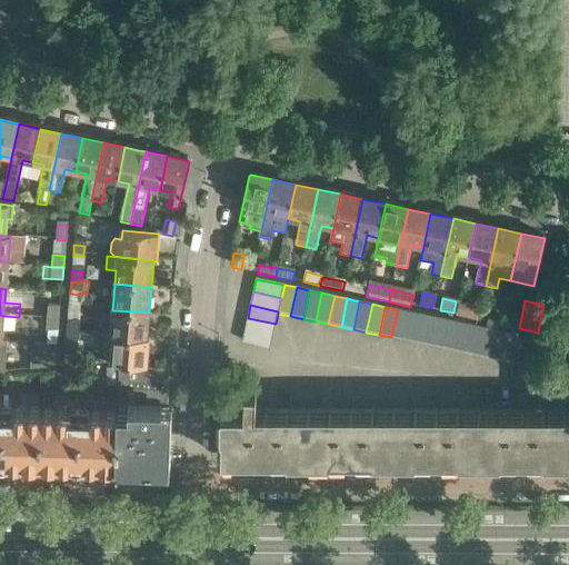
[(59,320),(60,308),(48,308),(47,319),(59,320)]
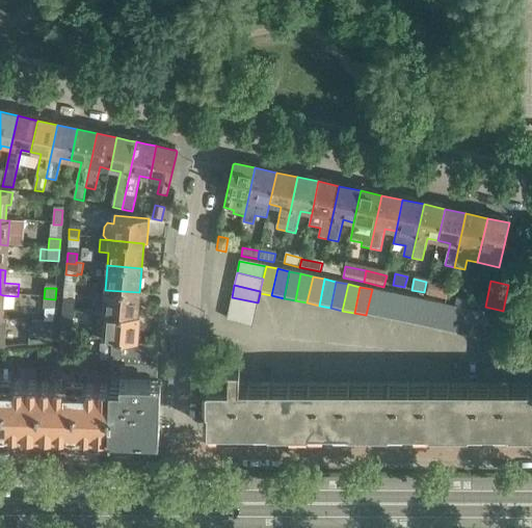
[(439,288),(436,296),(447,299),(449,291),(439,288)]
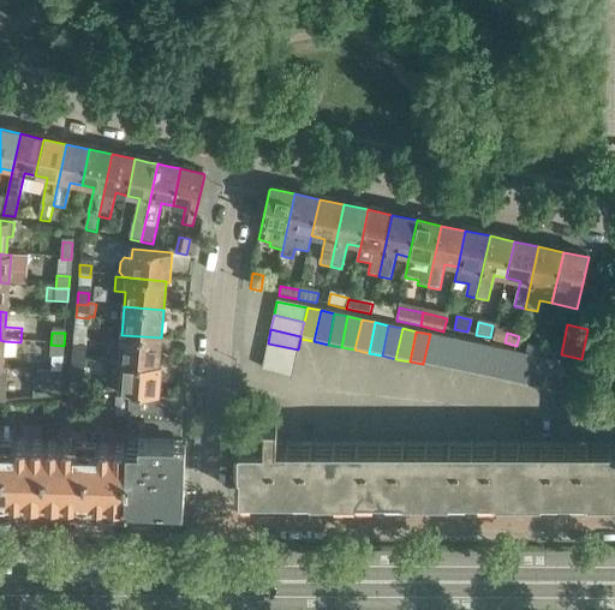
[(443,336),(430,334),(423,364),(436,368),(443,336)]
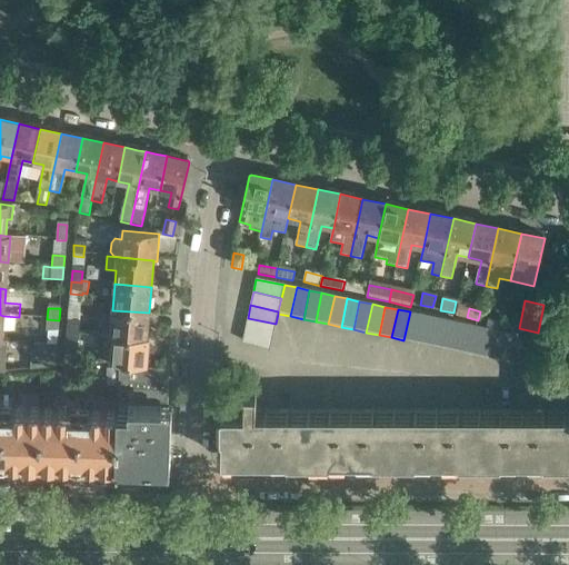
[(112,310),(110,337),(112,337),(112,336),(147,339),(149,313),(112,310)]
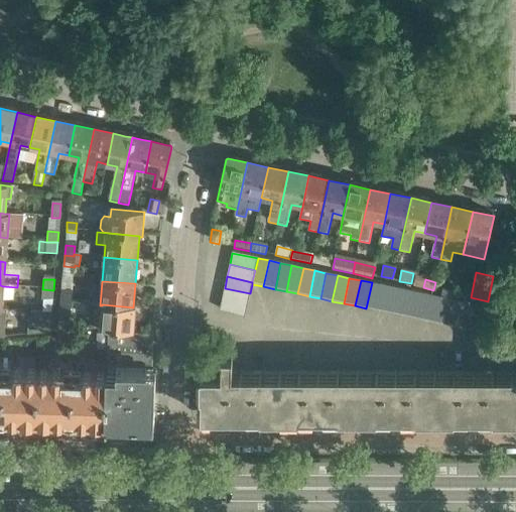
[(378,310),(383,285),(372,282),(366,308),(378,310)]
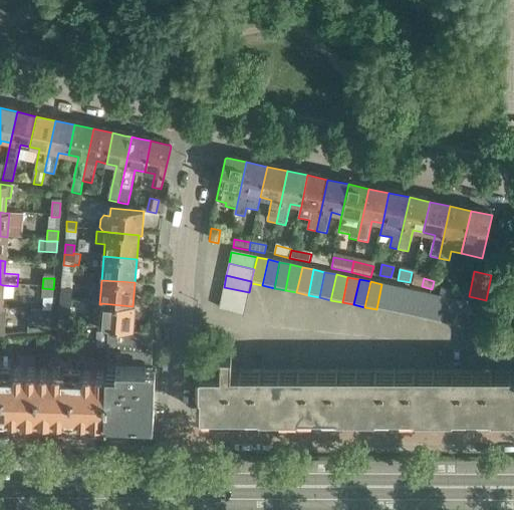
[(394,286),(381,284),(376,309),(388,312),(394,286)]
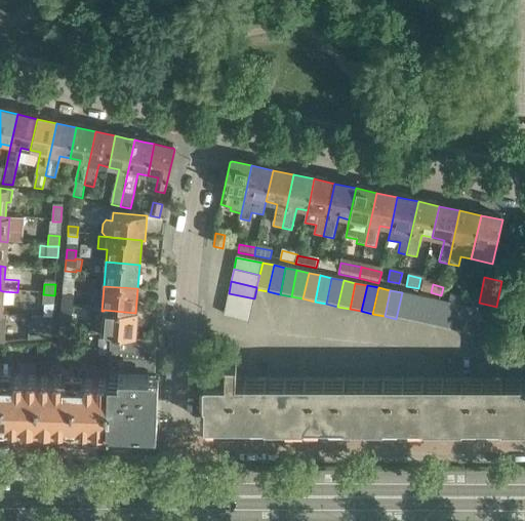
[(407,321),(413,295),(402,292),(396,319),(407,321)]
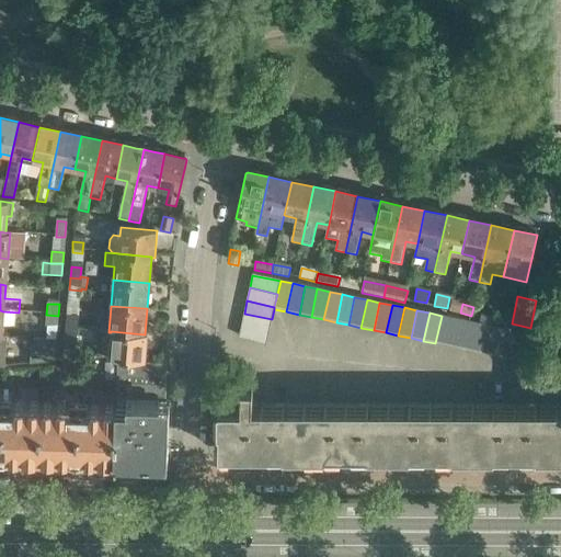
[(268,332),(272,319),(244,314),(241,327),(268,332)]
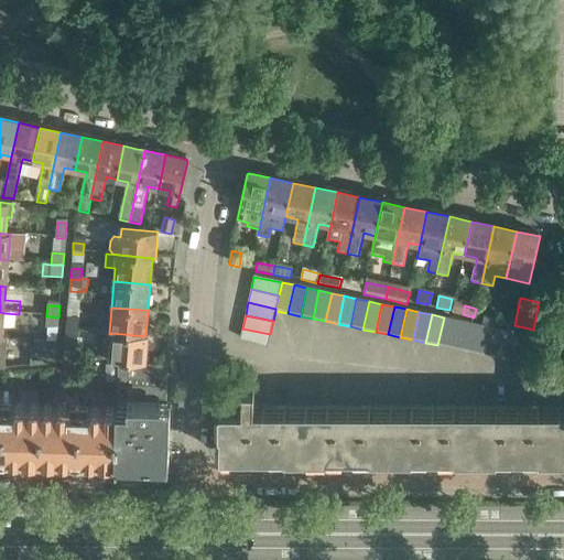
[(58,318),(46,316),(45,329),(57,329),(58,318)]
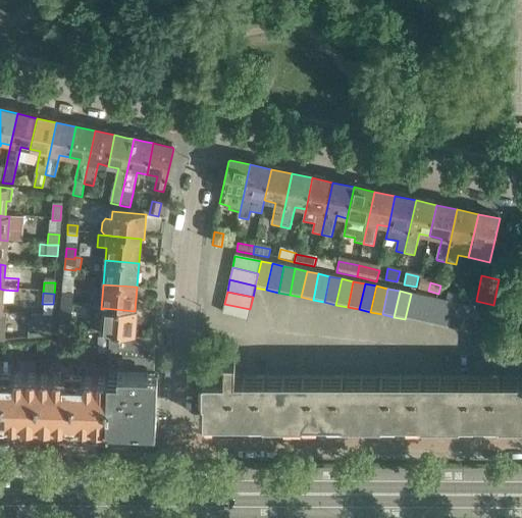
[(422,296),(411,294),(405,319),(417,322),(422,296)]
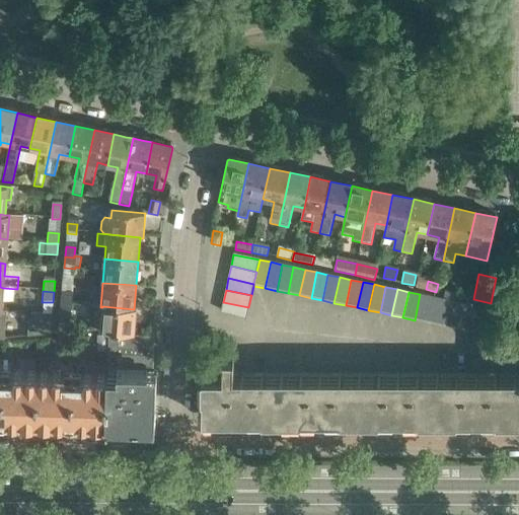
[(446,294),(445,299),(455,302),(457,296),(457,295),(446,292),(446,294)]
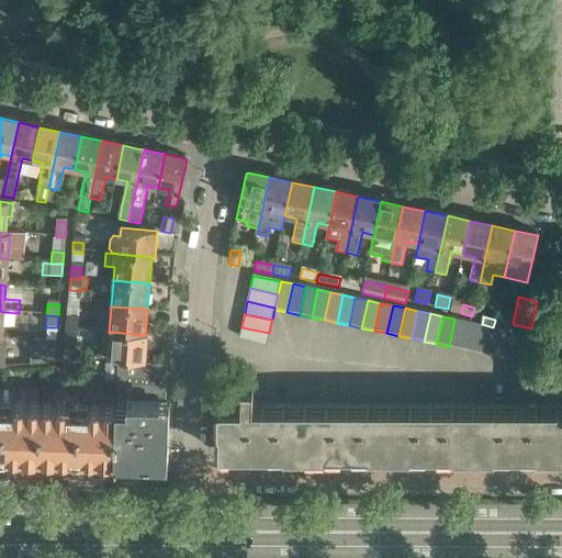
[(76,332),(76,330),(77,320),(67,319),(66,331),(76,332)]
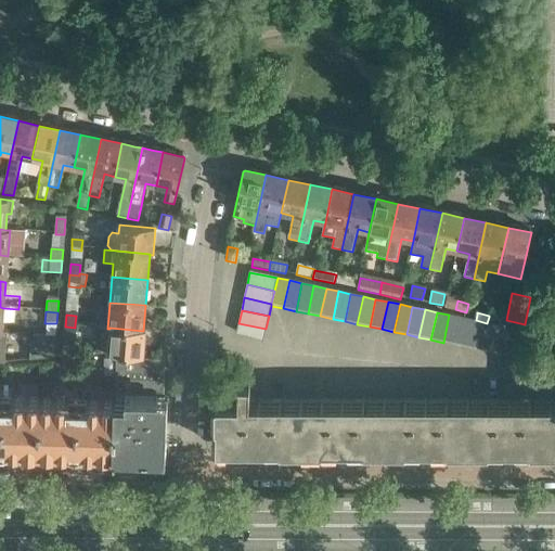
[(462,318),(454,316),(449,315),(443,343),(455,345),(462,318)]
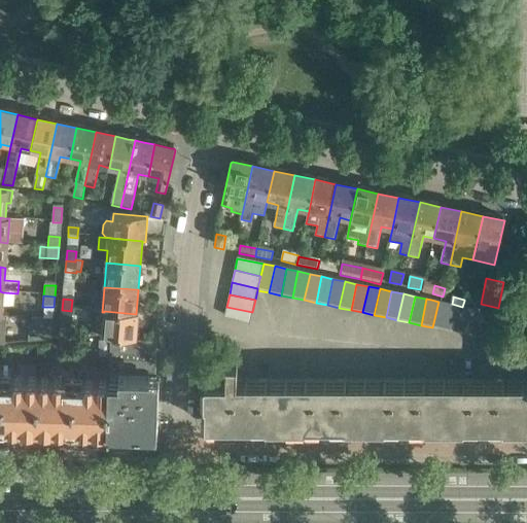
[(450,304),(438,302),(432,327),(444,329),(450,304)]
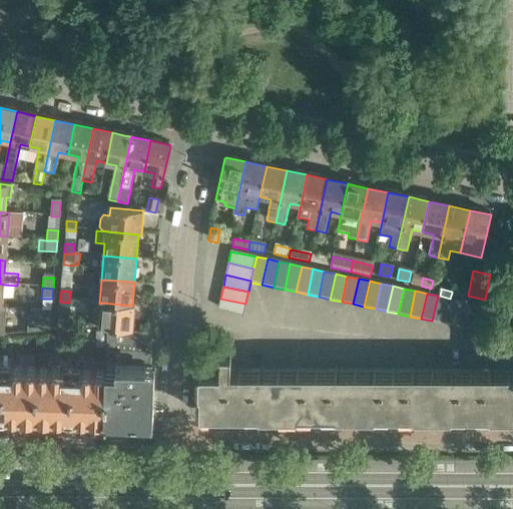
[(444,324),(449,299),(438,296),(432,321),(444,324)]
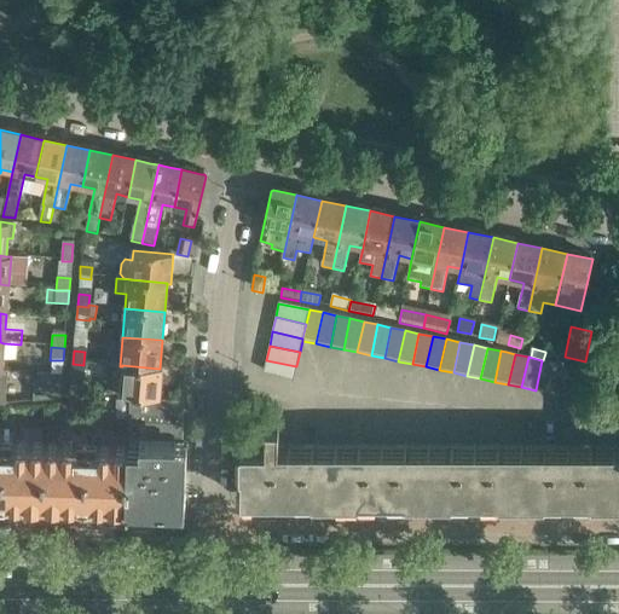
[(296,366),(266,360),(264,374),(294,381),(296,366)]
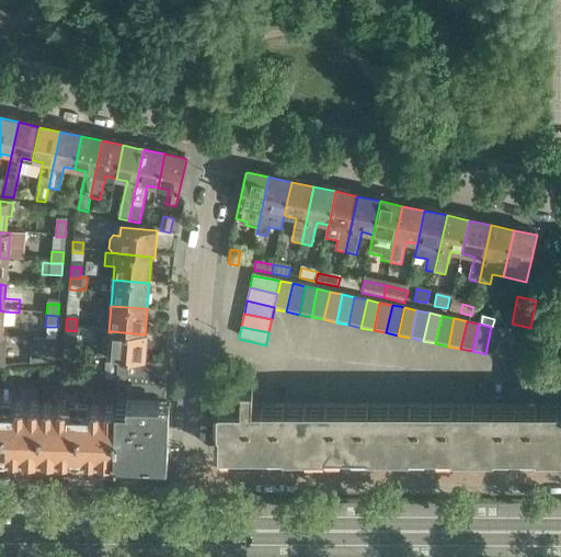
[(504,329),(491,327),(485,354),(497,356),(504,329)]
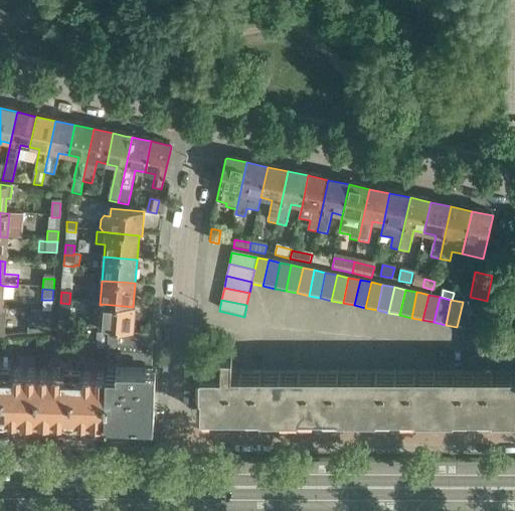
[(468,330),(474,304),(463,302),(457,327),(468,330)]
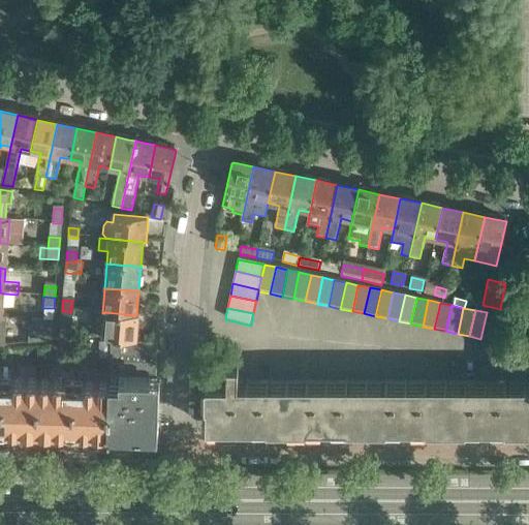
[(62,311),(61,321),(70,322),(71,312),(62,311)]
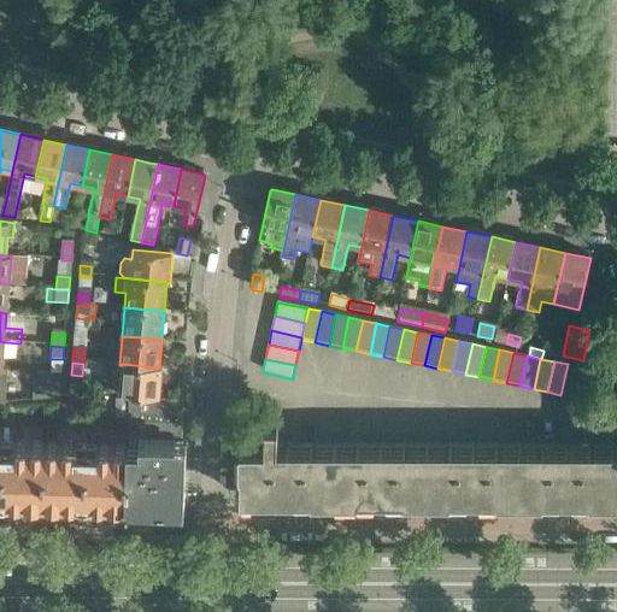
[(106,395),(119,394),(159,398),(162,368),(159,368),(122,364),(122,365),(119,365),(109,364),(106,395)]
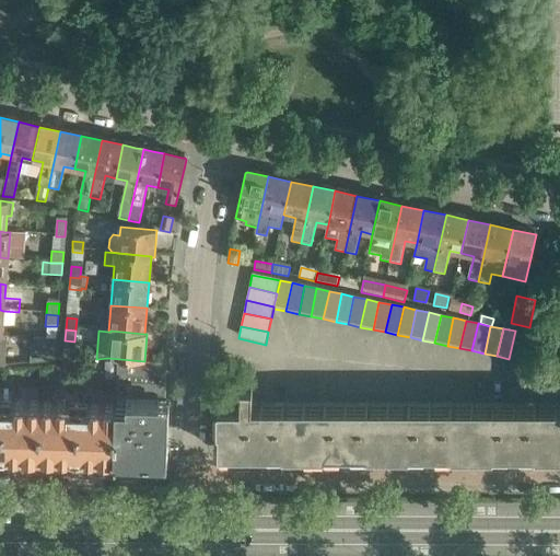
[(509,359),(522,361),(527,334),(515,331),(509,359)]
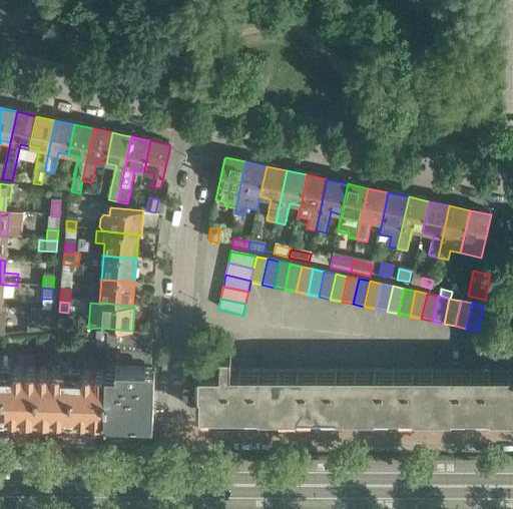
[(51,313),(42,313),(41,328),(50,329),(51,313)]
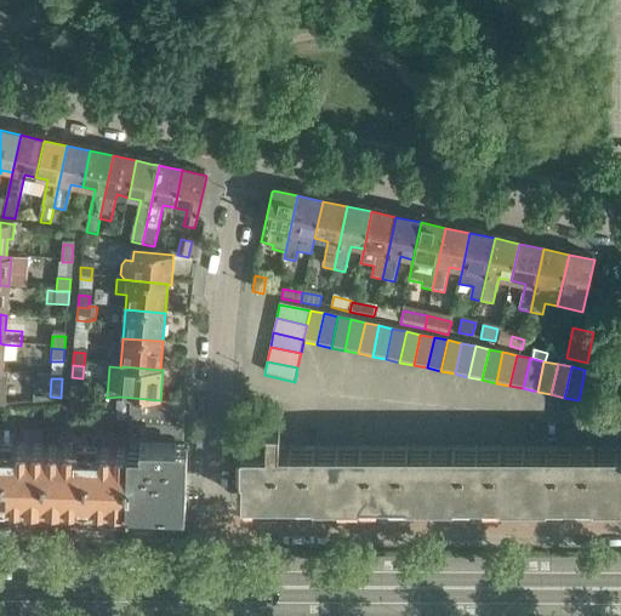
[(129,452),(183,454),(183,443),(184,404),(131,399),(129,452)]
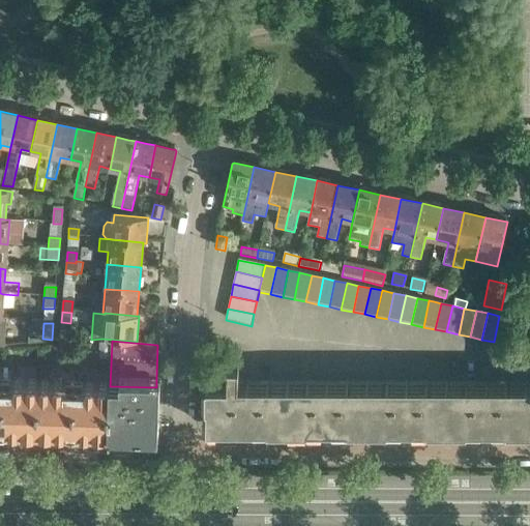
[(529,385),(466,385),(240,385),(240,366),(229,366),(229,386),(207,386),(207,428),(529,429),(529,385)]
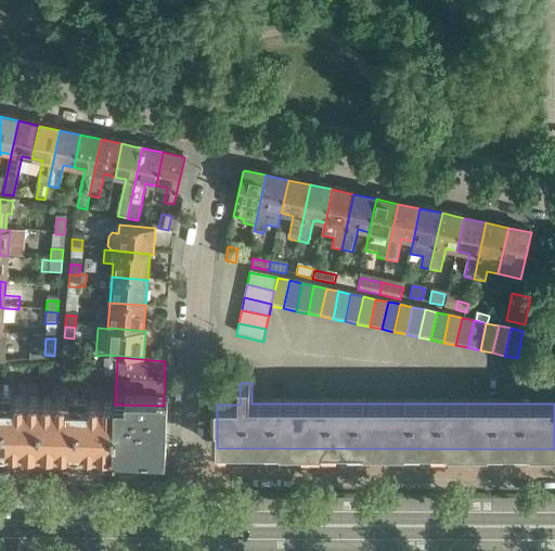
[(115,405),(115,430),(163,431),(163,456),(166,456),(168,397),(164,396),(164,406),(115,405)]
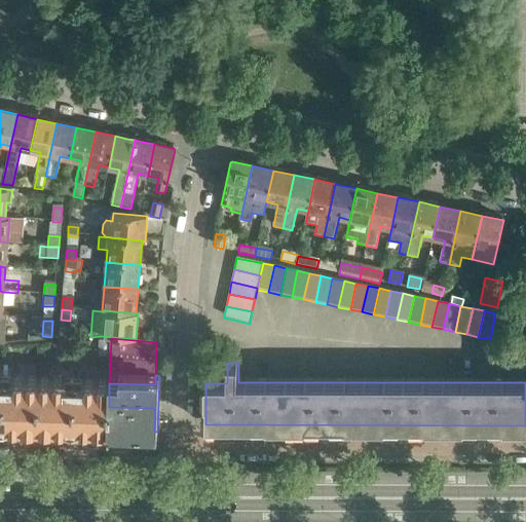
[(0,426),(37,429),(38,381),(0,379),(0,426)]
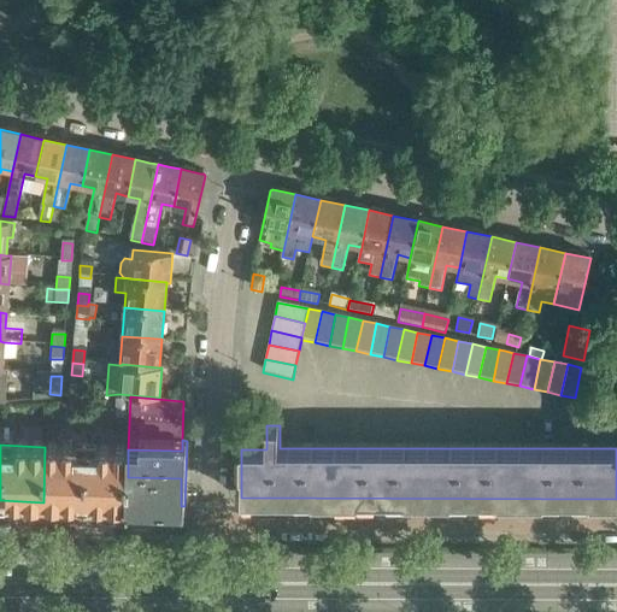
[(127,505),(128,477),(128,449),(45,447),(43,502),(127,505)]
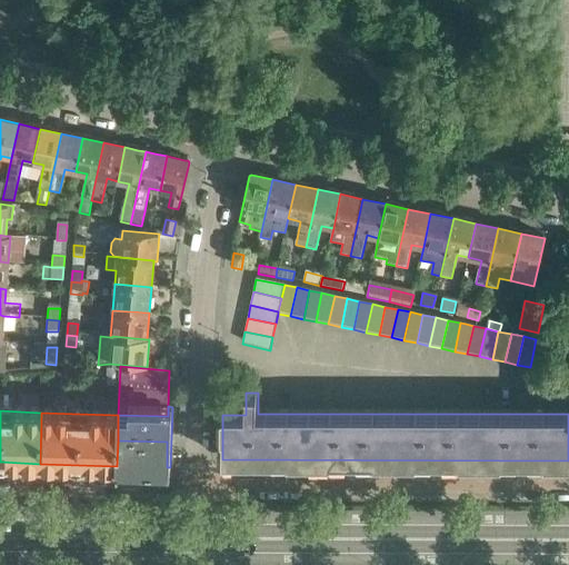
[(117,466),(167,467),(167,442),(118,440),(117,466)]
